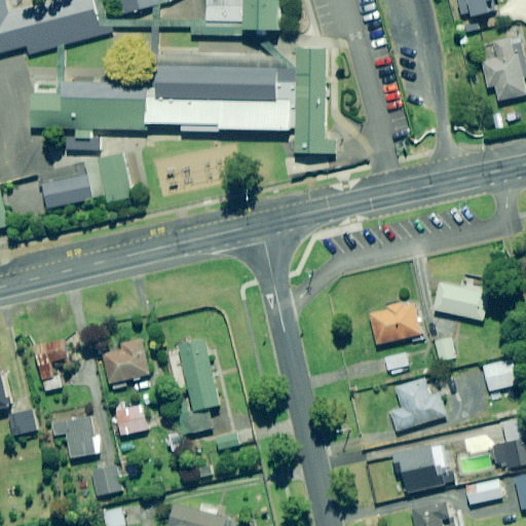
[(0,0),(0,53),(91,29),(83,0),(48,0),(6,11),(2,0),(0,0)]
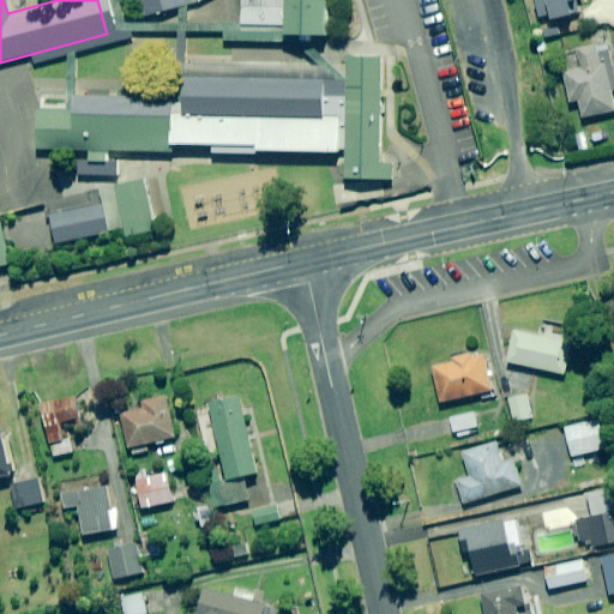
[(187,0),(139,0),(144,17),(190,5),(187,0)]
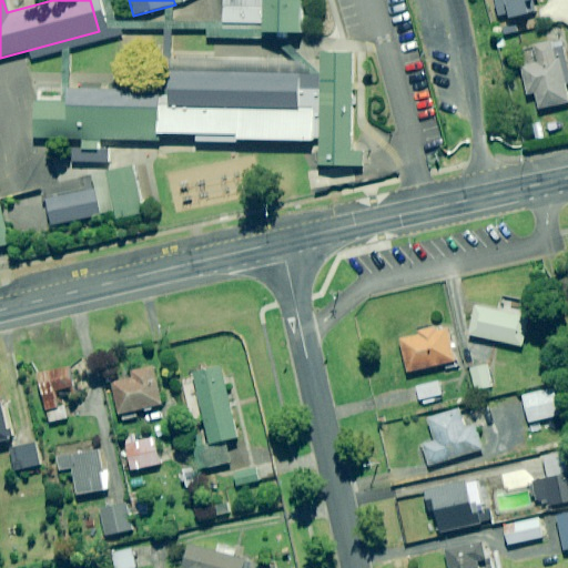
[(294,46),(295,0),(257,0),(256,44),(294,46)]
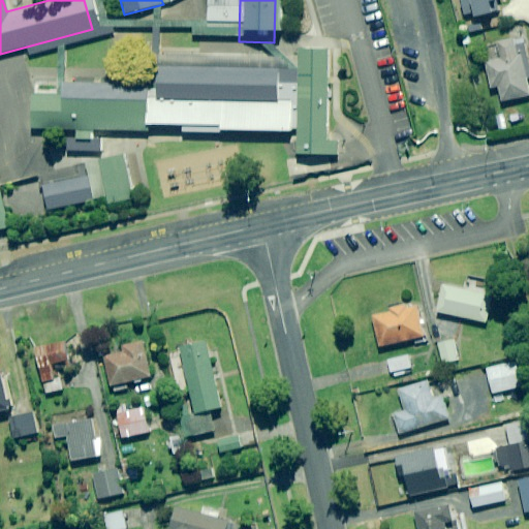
[(471,0),(475,17),(501,11),(498,0),(471,0)]
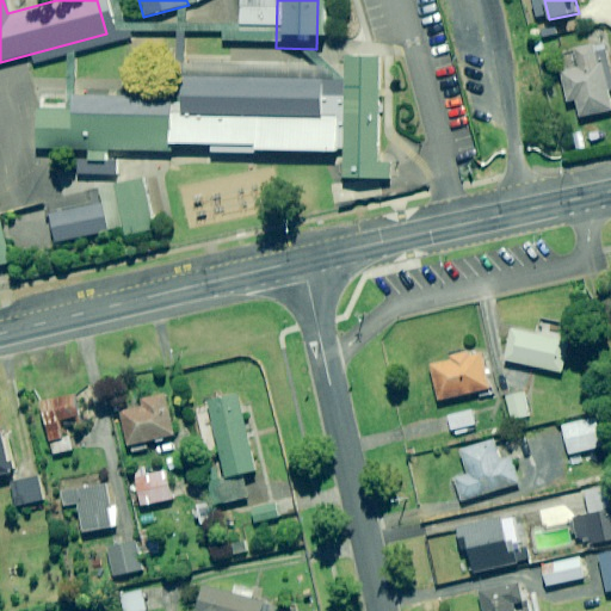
[(610,109),(610,105),(596,41),(574,47),(579,67),(562,71),(569,100),(576,99),(580,116),(610,109)]
